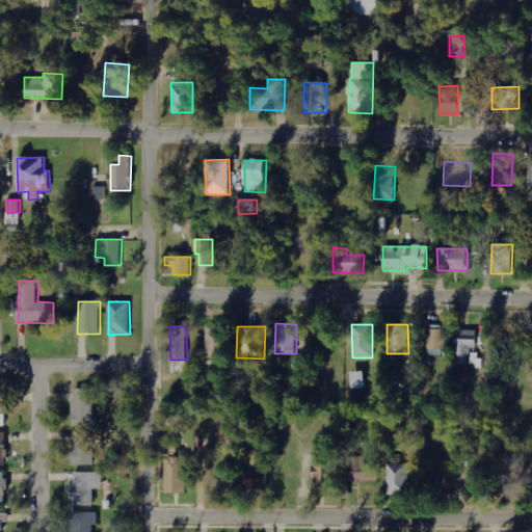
[(205,354),(225,355),(227,328),(207,327),(205,354)]
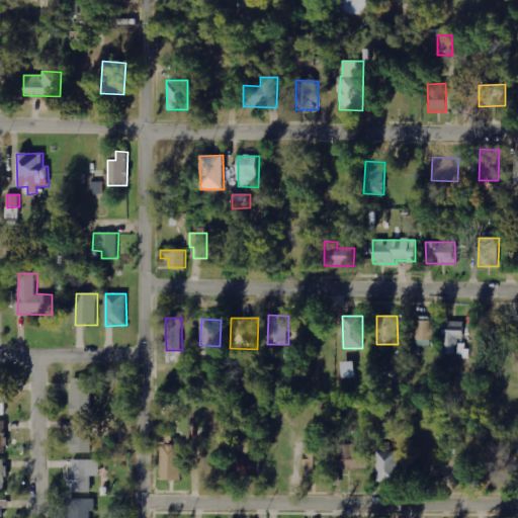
[(433,321),(415,321),(415,346),(433,346),(433,321)]
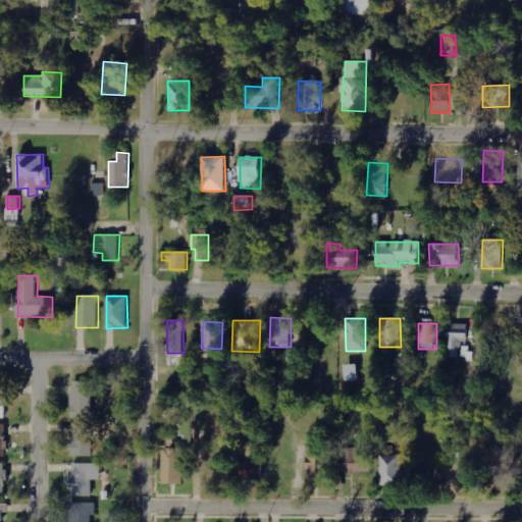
[(448,357),(465,358),(465,324),(449,323),(448,357)]
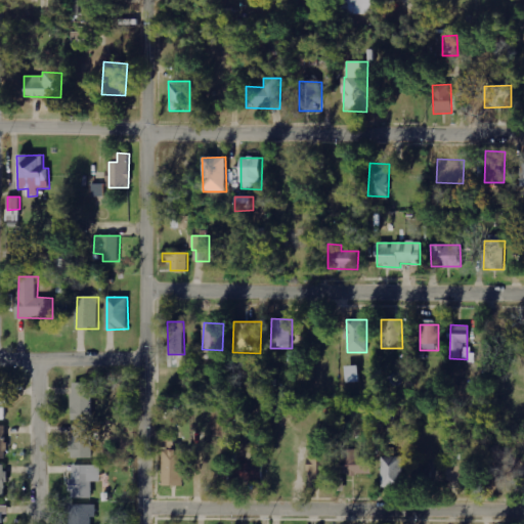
[(345,367),(346,383),(359,383),(358,366),(345,367)]
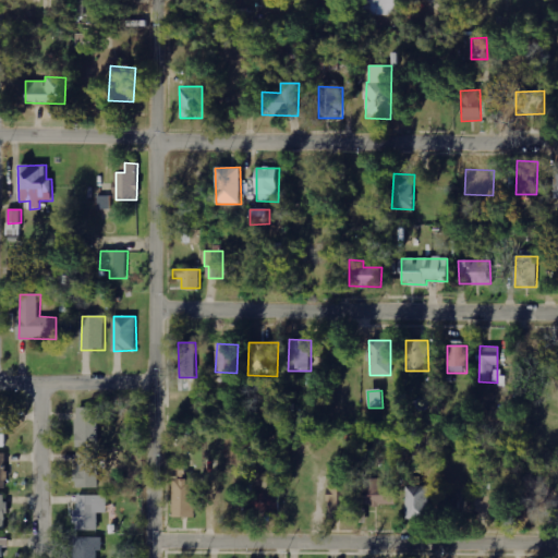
[(76,448),(99,447),(98,408),(75,409),(76,448)]
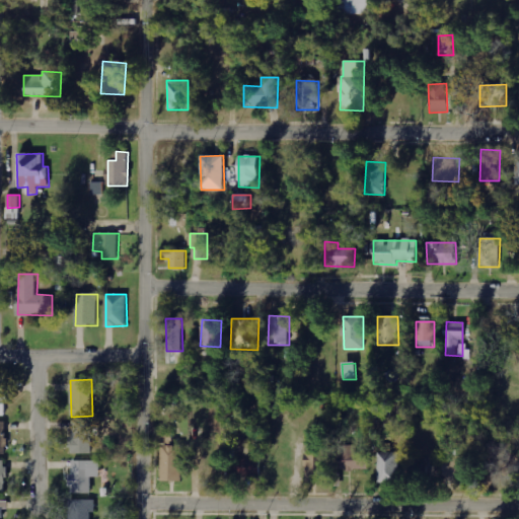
[(70,454),(90,454),(91,422),(71,421),(70,454)]
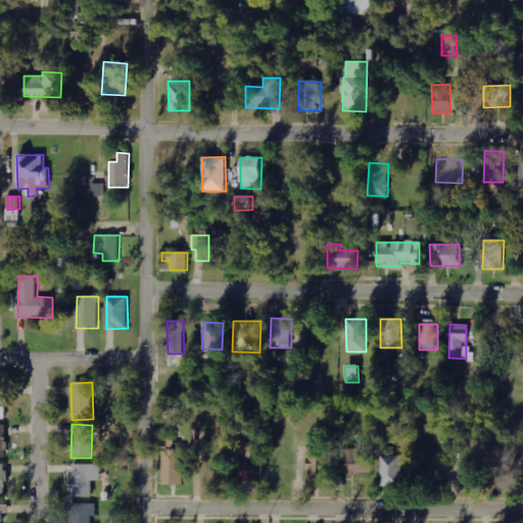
[(157,445),(173,444),(173,431),(157,432),(157,445)]
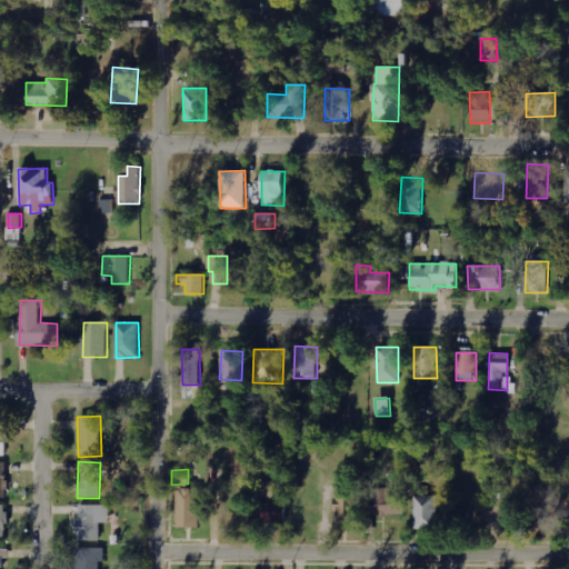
[(176,528),(199,528),(198,488),(175,489),(176,528)]
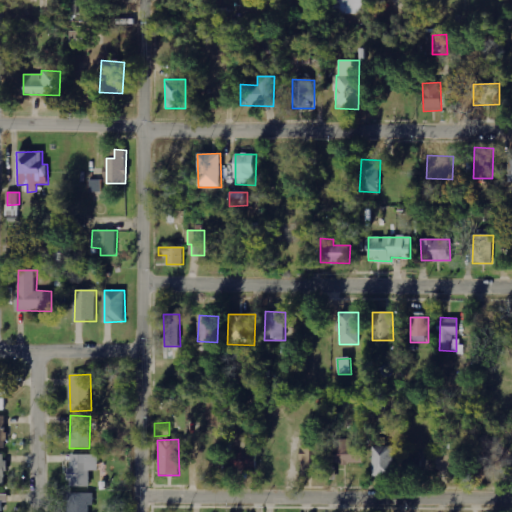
[(362,463),(361,440),(332,441),(333,464),(362,463)]
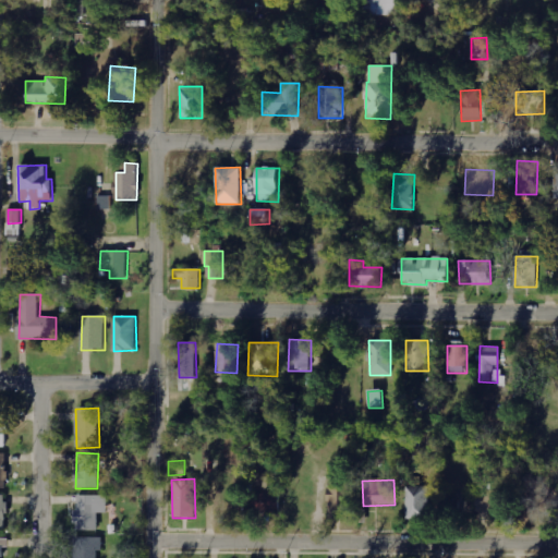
[(476,511),(494,512),(495,485),(477,484),(476,511)]
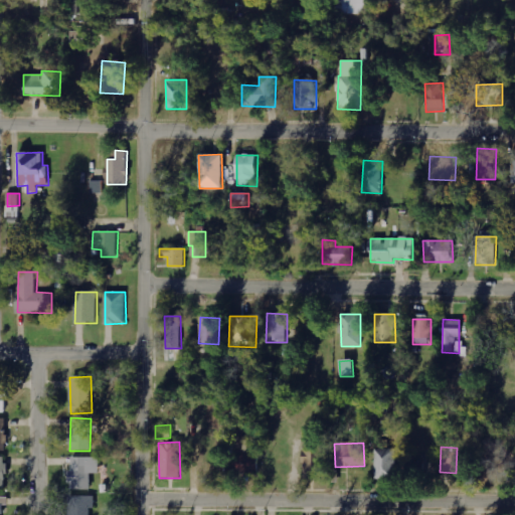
[(303,477),(318,477),(319,448),(305,448),(305,455),(303,455),(303,477)]
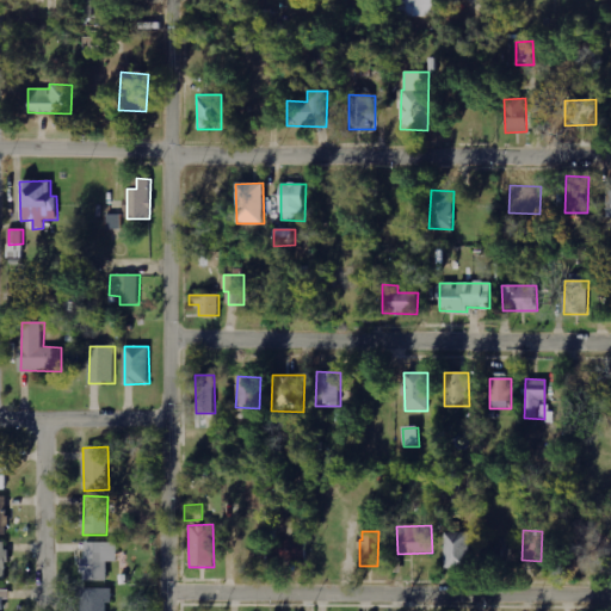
[(471,534),(445,532),(444,569),(470,571),(471,534)]
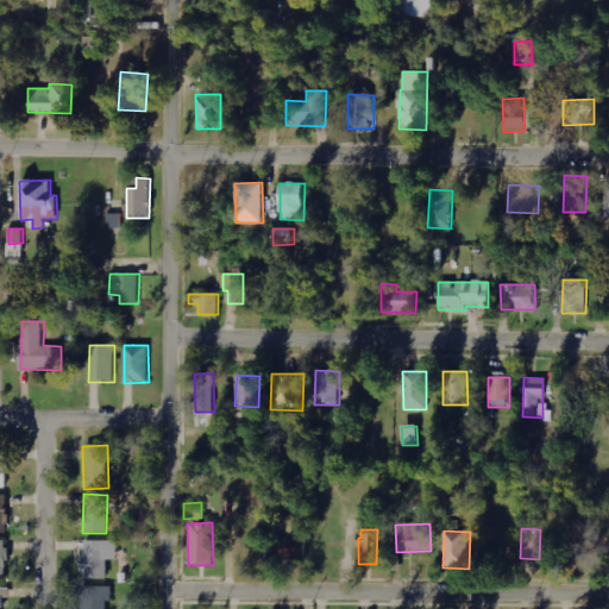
[(305,557),(305,538),(272,539),(272,558),(305,557)]
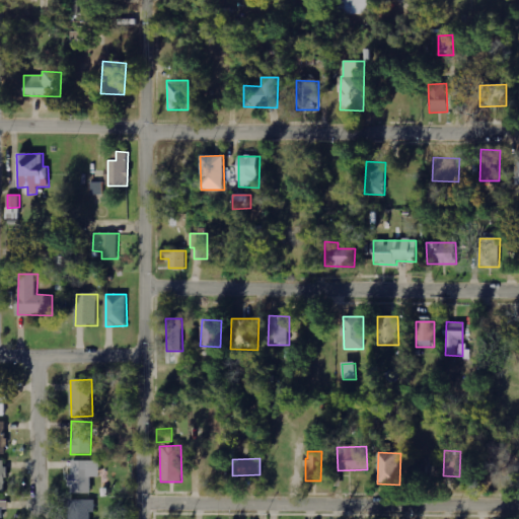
[(99,476),(99,461),(70,461),(69,494),(90,494),(90,476),(99,476)]
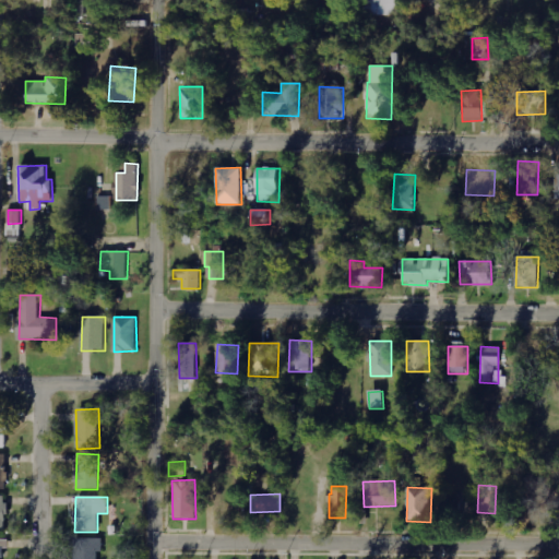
[(98,558),(98,538),(75,538),(75,558),(98,558)]
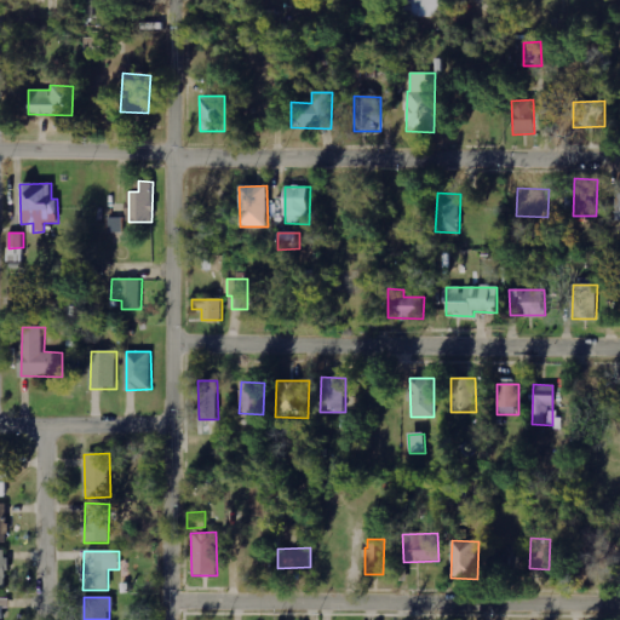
[(0,619),(1,619),(1,608),(10,608),(10,598),(0,598),(0,619)]
